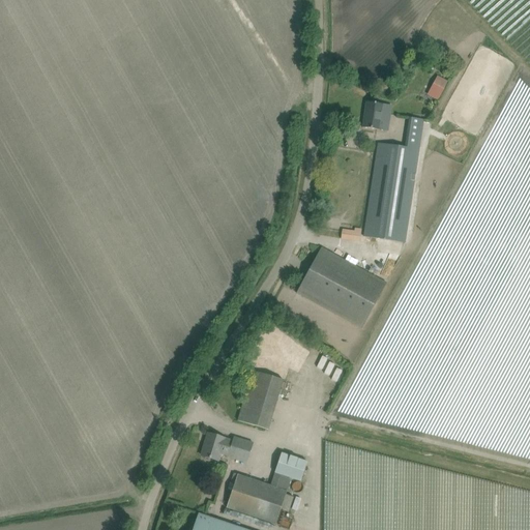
[(441,79),(432,97),(443,104),(452,85),(441,79)]
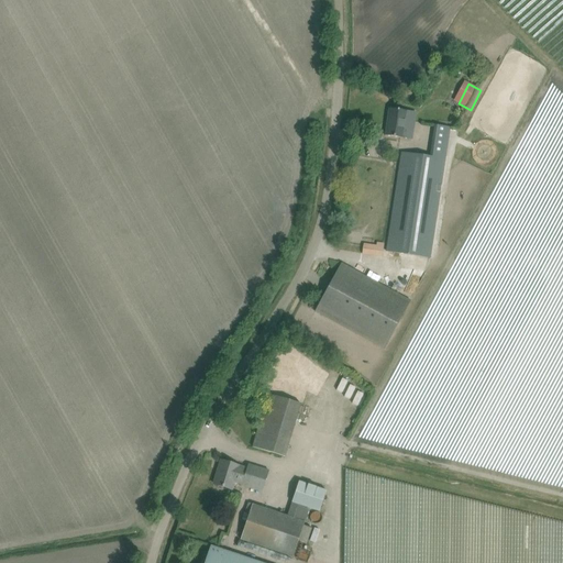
[(407,111),(389,109),(387,121),(388,121),(388,127),(386,127),(385,136),(404,139),(409,140),(410,130),(405,129),(407,111)]
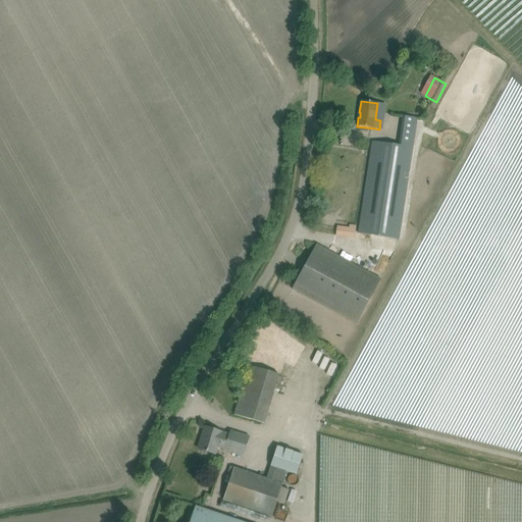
[(358,233),(399,240),(417,118),(405,116),(401,146),(372,142),(358,233)]
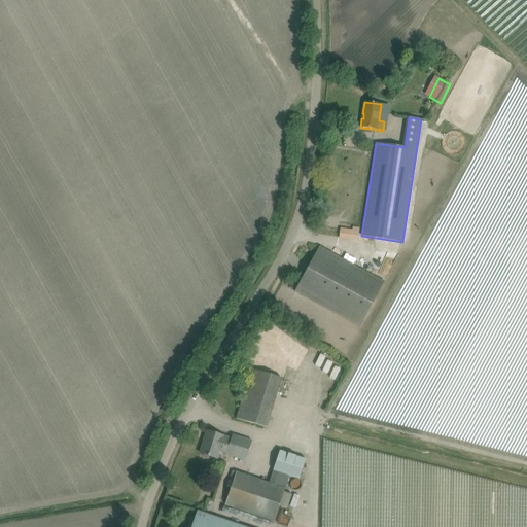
[(359,327),(384,282),(319,247),(294,292),(359,327)]
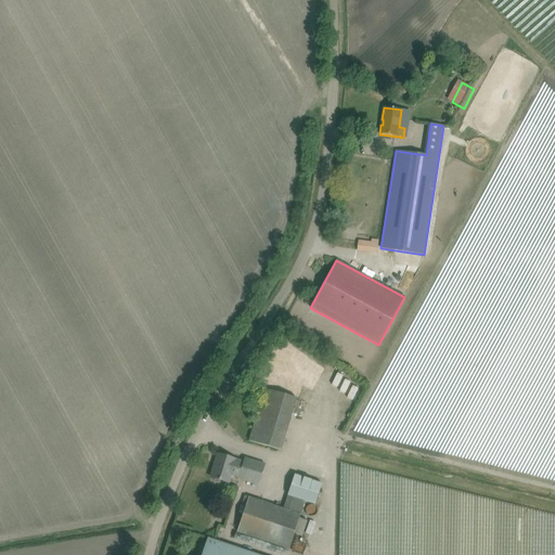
[(249,441),(281,451),(296,398),(265,389),(249,441)]
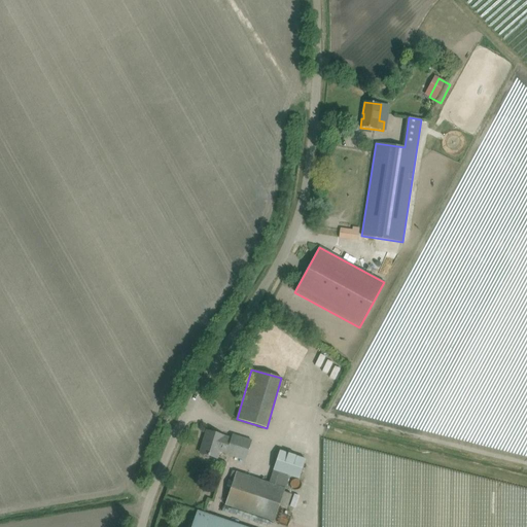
[(231,442),(222,440),(223,436),(207,431),(200,454),(217,459),(219,451),(227,453),(226,455),(245,460),(251,441),(233,435),(231,442)]
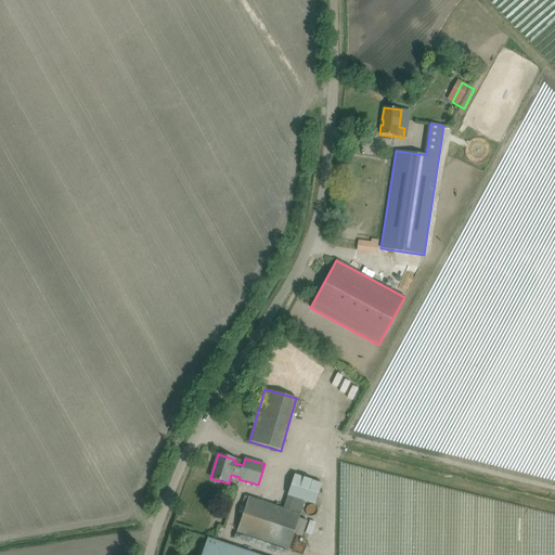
[(305,501),(314,504),(322,485),(295,475),(287,495),(283,508),(248,498),(245,497),(242,504),(246,505),(236,532),(288,550),(294,533),(302,537),(307,521),(299,518),(300,515),(305,501)]
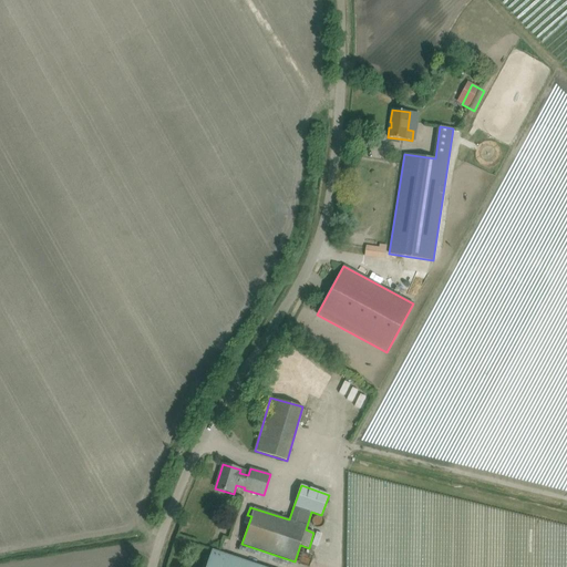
[(206,566),(259,566),(260,566),(212,550),(206,566)]
